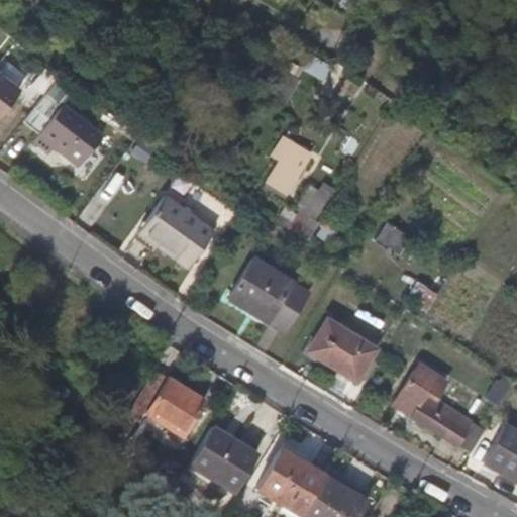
[(301,74),(320,81),(326,64),(307,58),(301,74)]
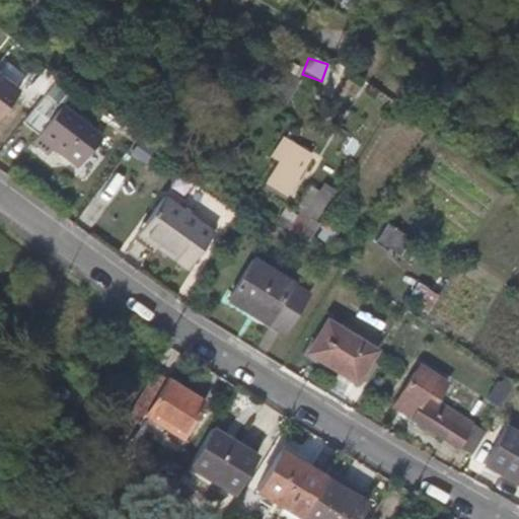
[(328,72),(314,92),(339,109),(353,90),(328,72)]
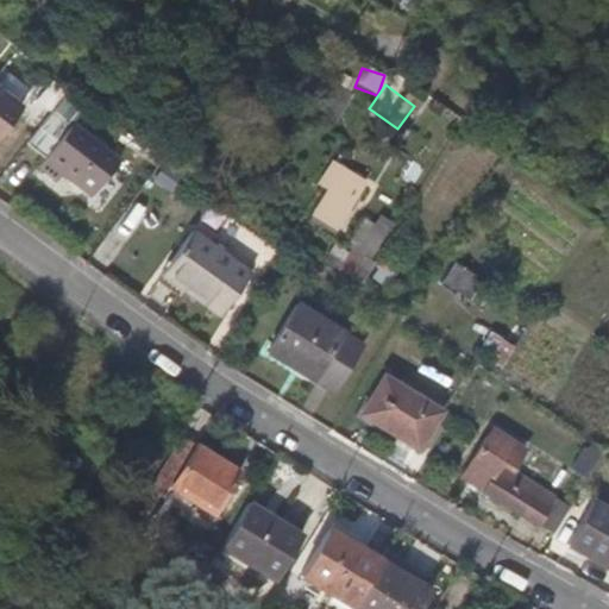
[(0,88),(0,137),(24,107),(0,88)]
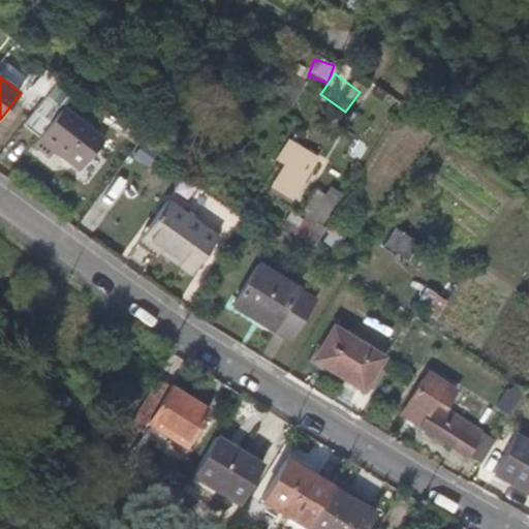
[(51,95),(27,124),(43,138),(39,145),(55,158),(60,152),(84,172),(109,141),(69,107),(67,110),(51,95)]
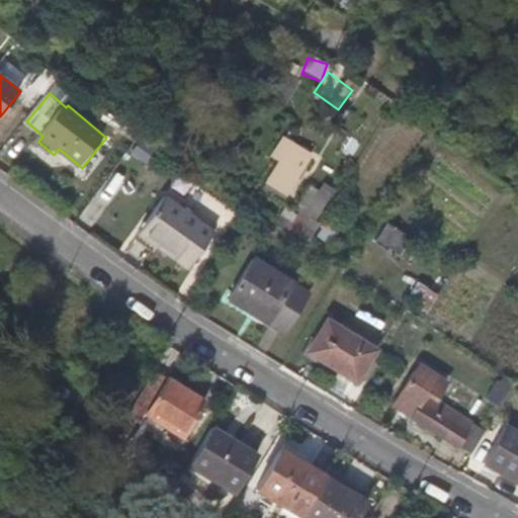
[(309,154),(290,142),(265,183),(283,195),(294,178),(297,180),(305,170),(300,167),(309,154)]
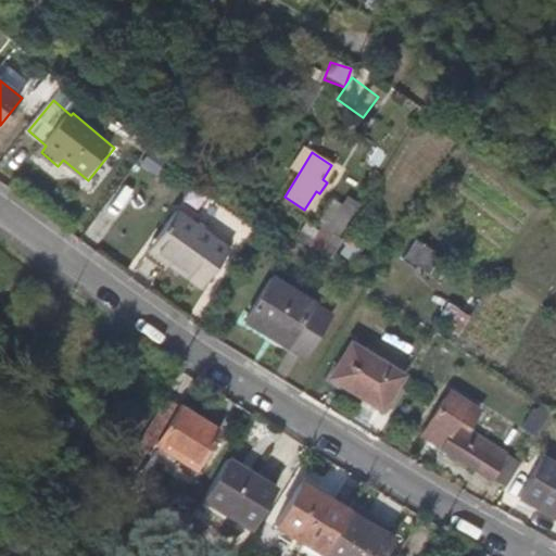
[(123,219),(139,176),(123,169),(105,213),(123,219)]
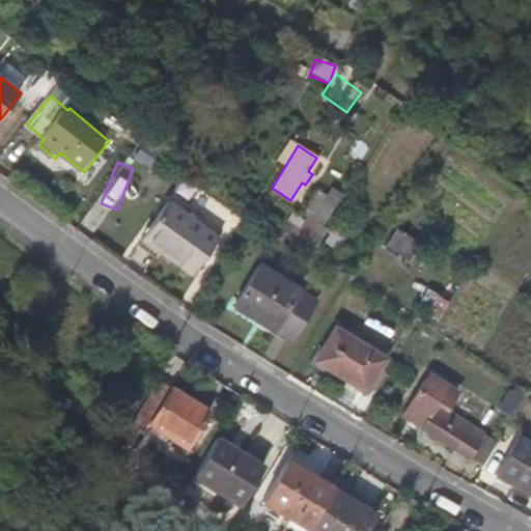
[(335,208),(324,202),(313,218),(326,225),(335,208)]
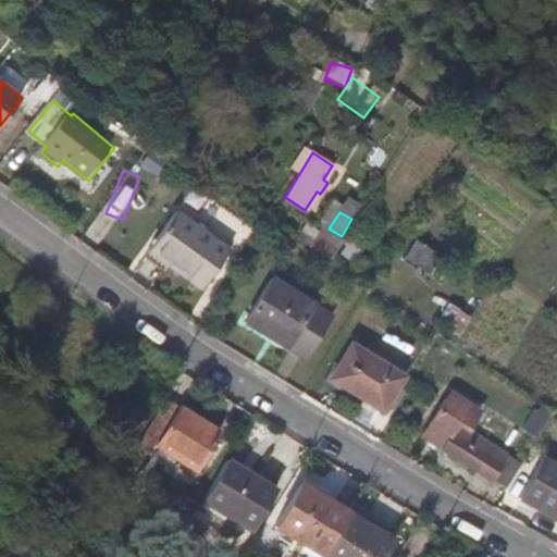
[(140,260),(159,274),(194,298),(221,258),(168,221),(140,260)]
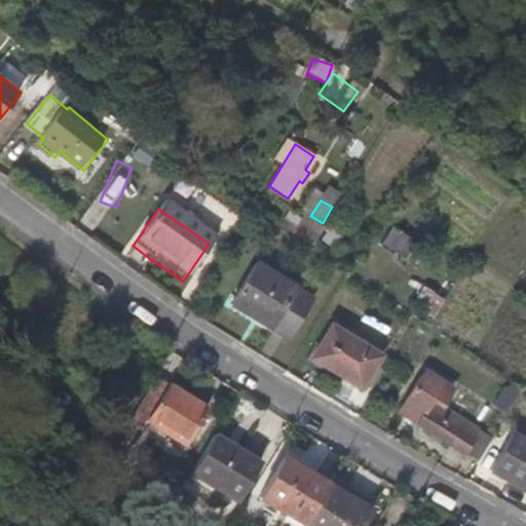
[(277,229),(302,245),(313,226),(290,211),(277,229)]
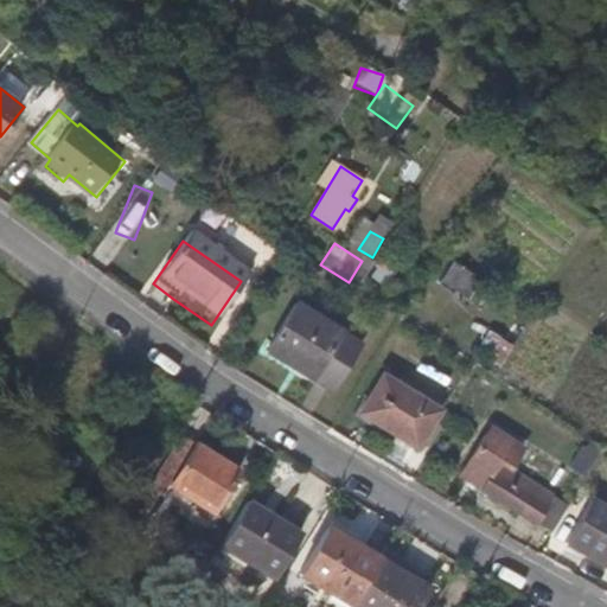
[(455,294),(466,276),(452,268),(441,285),(455,294)]
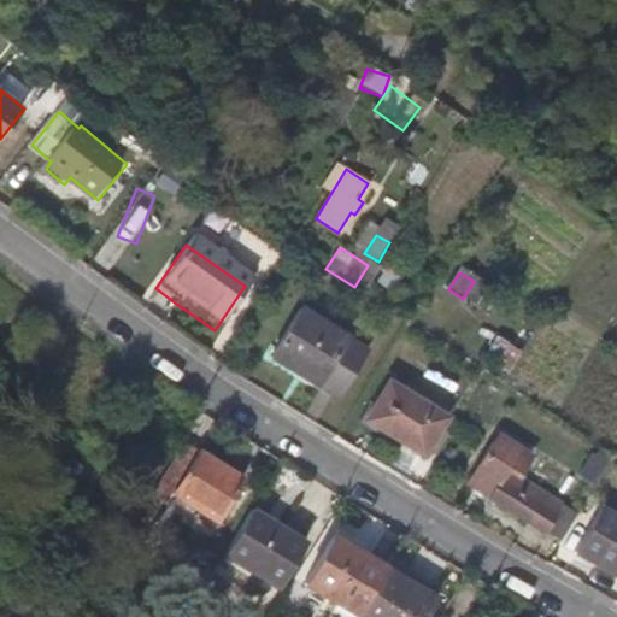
[(486,288),(474,281),(463,299),(475,306),(486,288)]
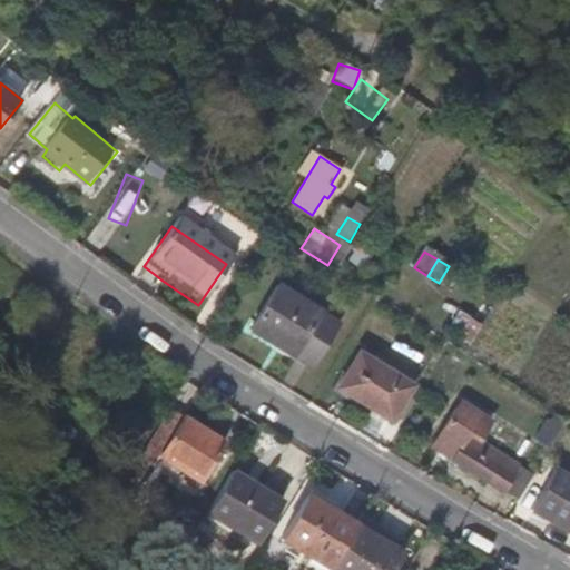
[(159,285),(163,281),(144,266),(139,272),(159,285)]
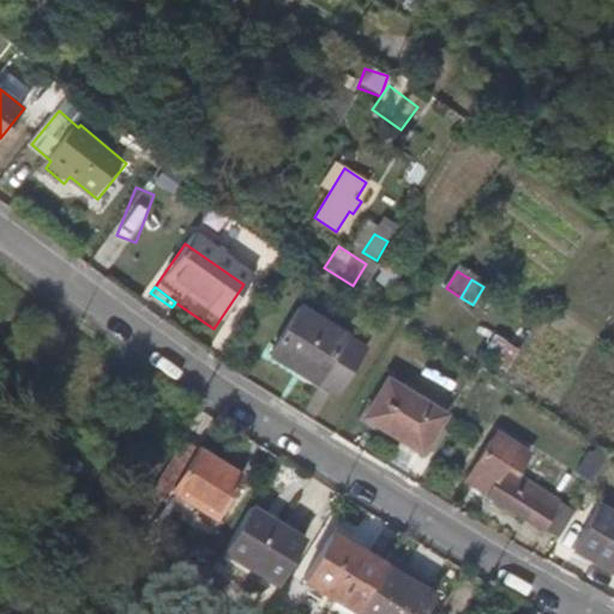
[(342,335),(296,308),(268,357),(335,396),(359,353),(338,341),(342,335)]
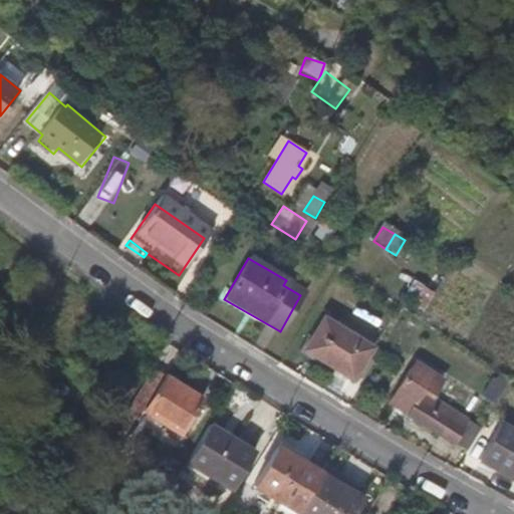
[(412,281),(405,292),(423,304),(431,293),(412,281)]
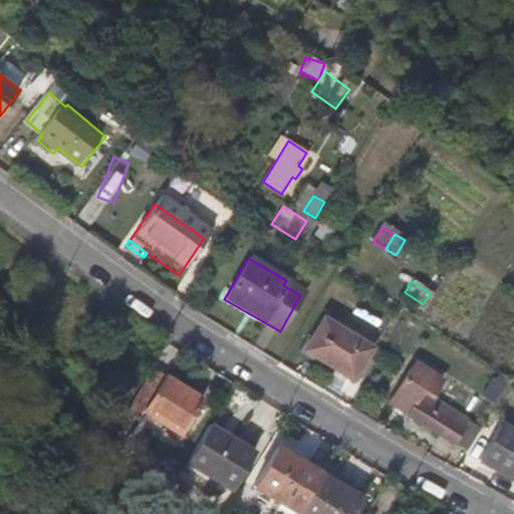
[(372,348),(324,318),(304,348),(353,379),(372,348)]
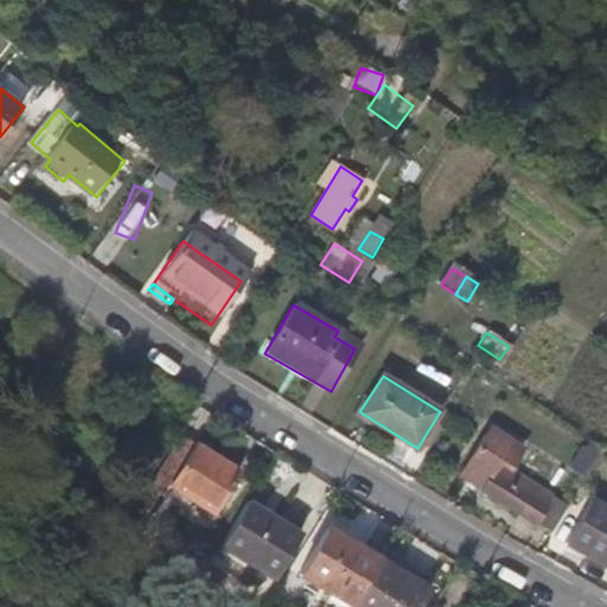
[(499,464),(511,445),(512,442),(490,429),(460,477),(550,534),(566,505),(523,478),(535,457),(524,448),(511,471),(504,466),(499,464)]
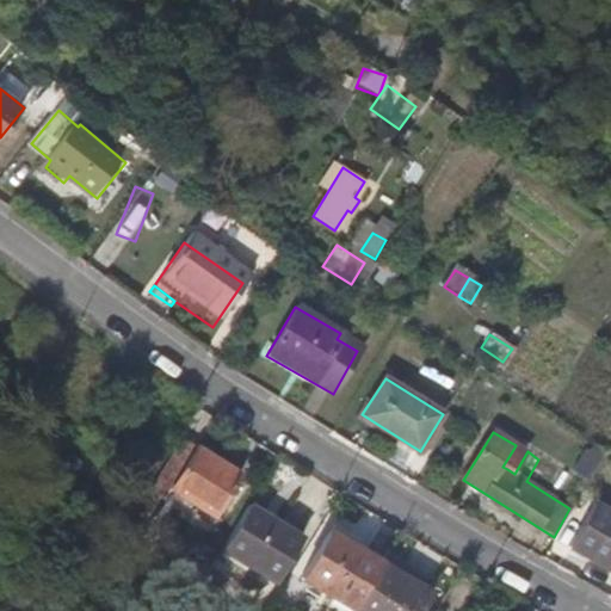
[(588,480),(606,450),(593,444),(576,473),(588,480)]
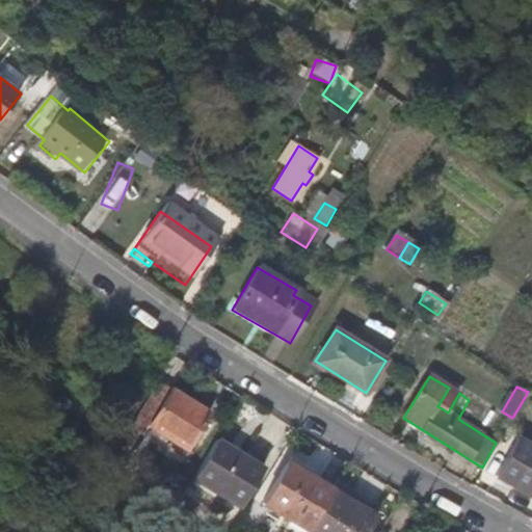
[(452,392),(448,390),(437,406),(442,408),(452,392)]
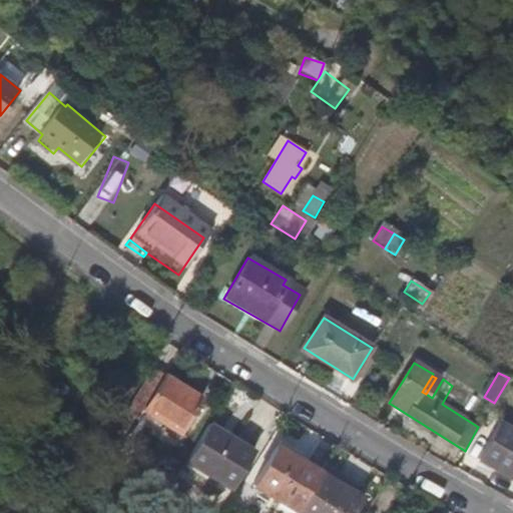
[(199,399),(164,378),(143,413),(178,434),(199,399)]
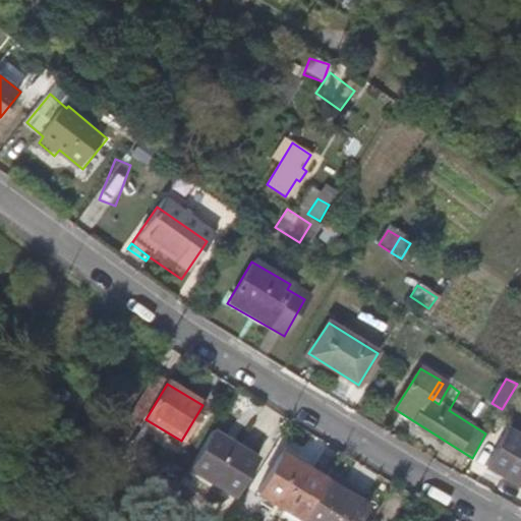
[(520,437),(509,429),(485,469),(520,490),(520,437)]
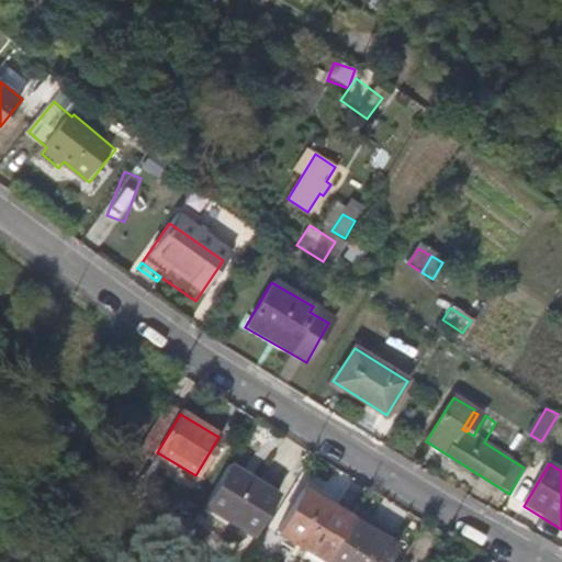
[(276,495),(226,464),(203,504),(254,535),(276,495)]
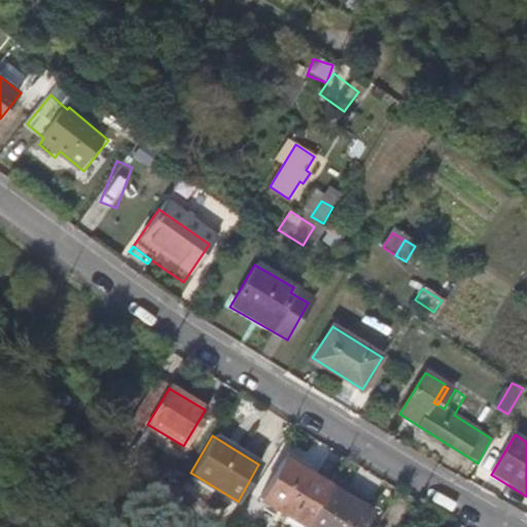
[(303,525),(327,486),(284,460),(260,499),(303,525)]
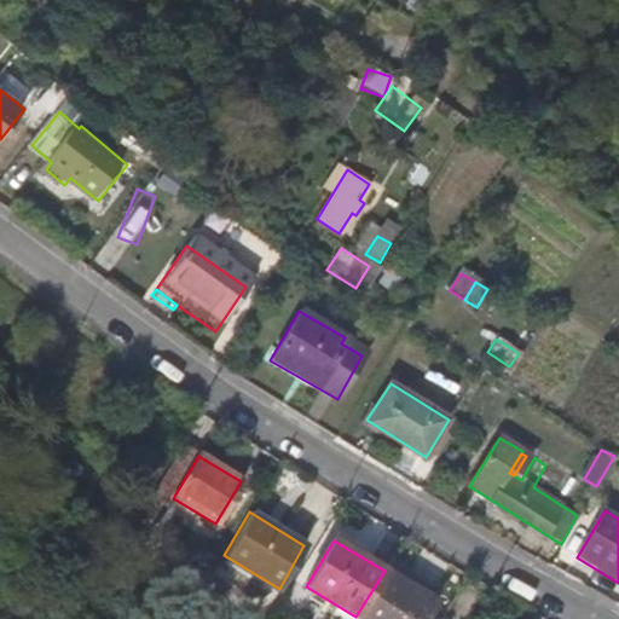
[(408,561),(395,554),(385,571),(356,617),(354,618),(426,618),(438,600),(399,577),(408,561)]
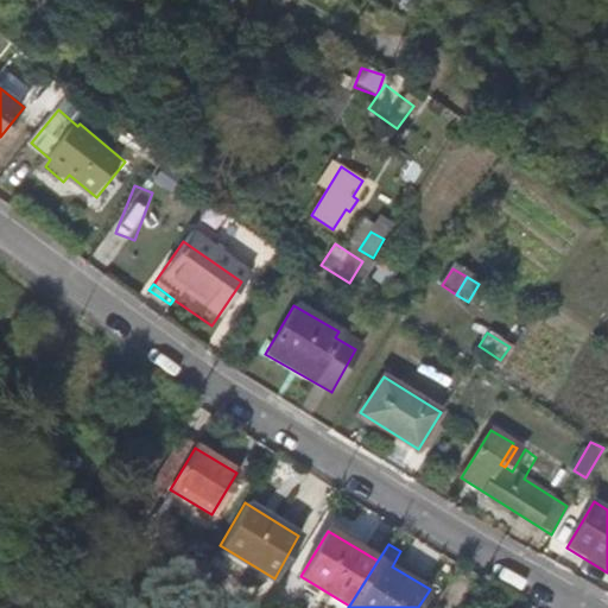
All buildings are outlined.
